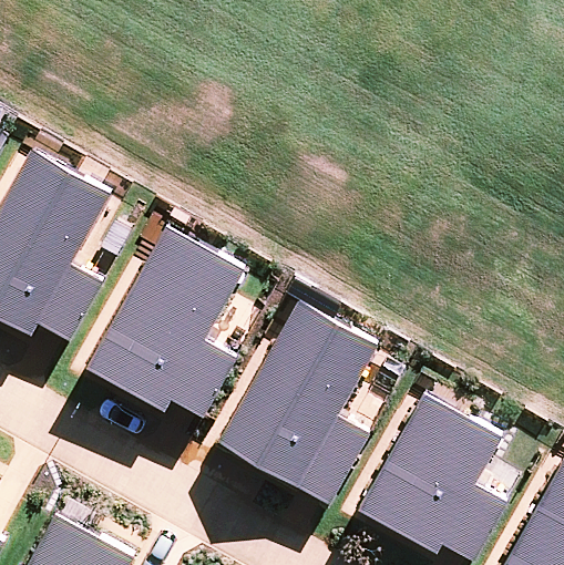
[(110,195),(27,151),(0,199),(0,320),(31,337),(36,328),(68,346),(102,283),(72,266),(110,195)]
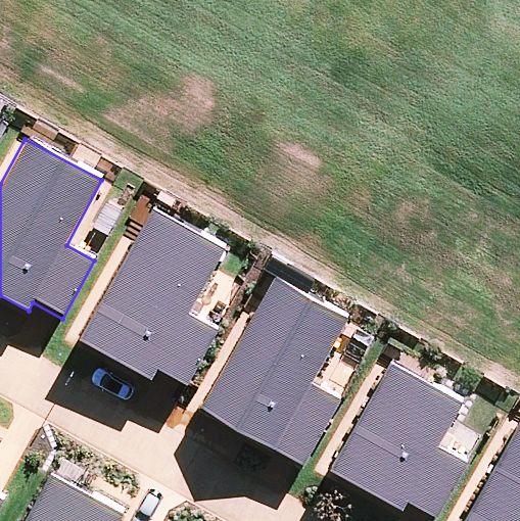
[(225,248),(148,206),(77,339),(151,379),(156,371),(186,386),(218,329),(189,314),(225,248)]
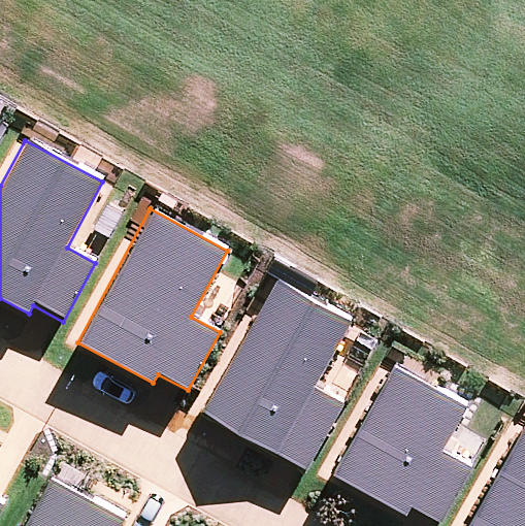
[(355,324),(277,282),(204,415),(281,456),(286,447),(316,463),(347,404),(319,389),(355,324)]
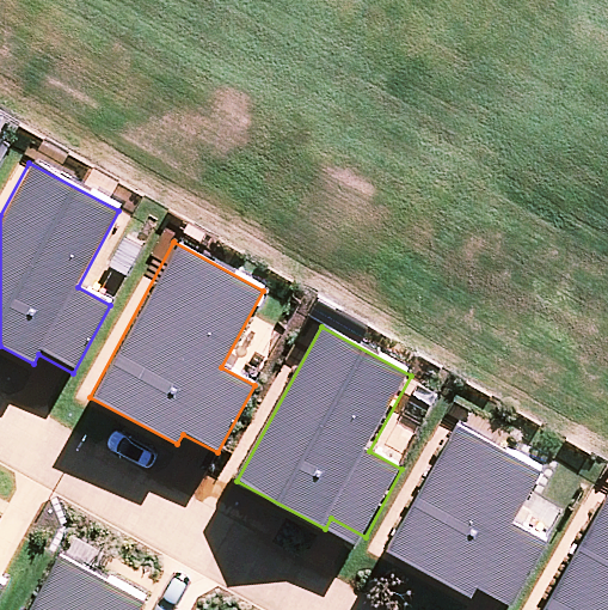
[(545,477),(455,428),(387,555),(474,602),(480,592),(510,609),(547,541),(519,525),(545,477)]
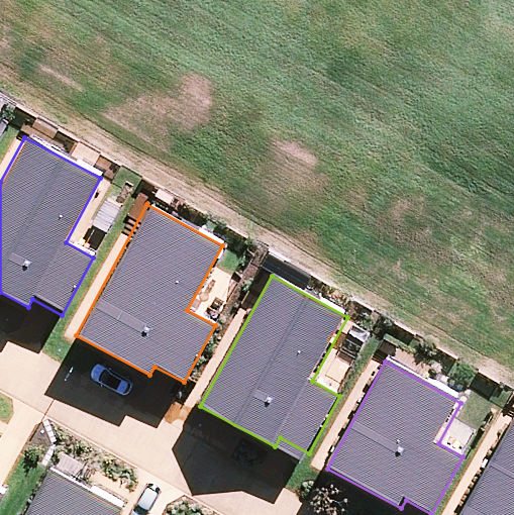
[(513,514),(513,415),(458,514),(513,514)]
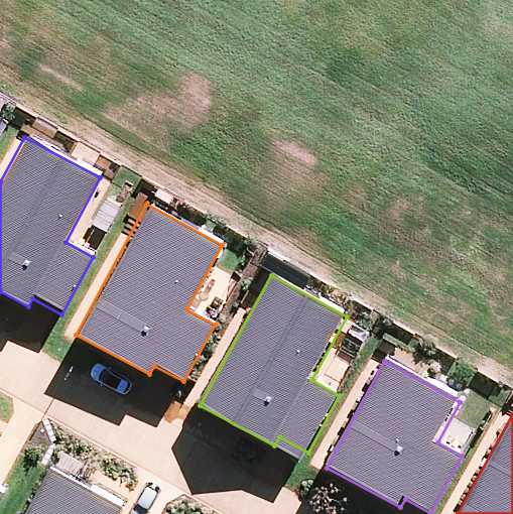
[(119,513),(121,510),(50,470),(24,513),(119,513)]
